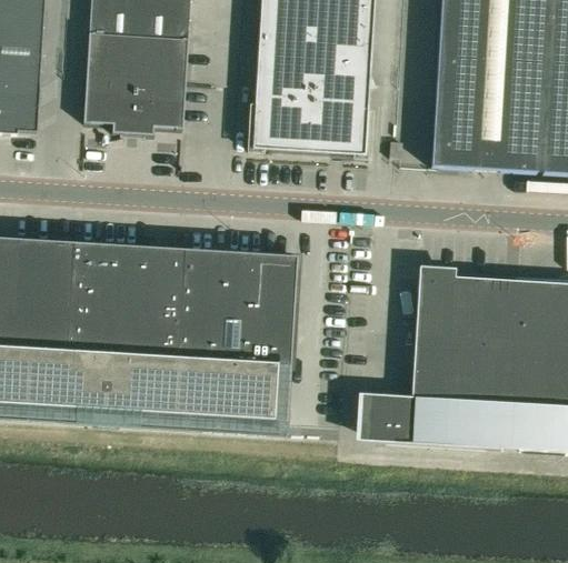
[(37,129),(45,0),(0,0),(0,130),(17,131),(17,128),(37,129)]
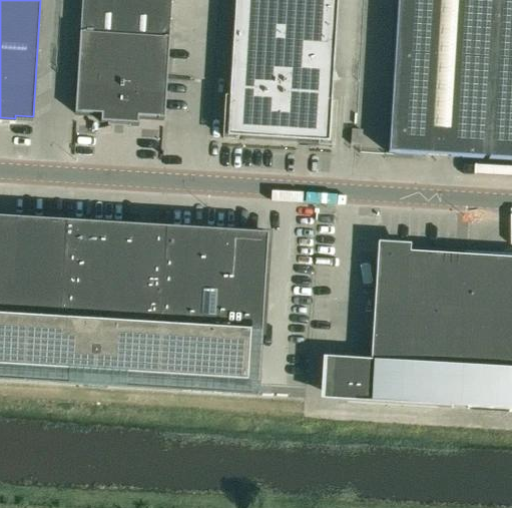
[(82,0),(75,108),(82,109),(82,108),(101,109),(101,110),(101,111),(102,114),(103,114),(103,115),(105,117),(107,118),(130,119),(132,119),(134,118),(135,117),(136,116),(137,115),(137,114),(138,113),(138,111),(158,113),(164,114),(171,0),(82,0)]
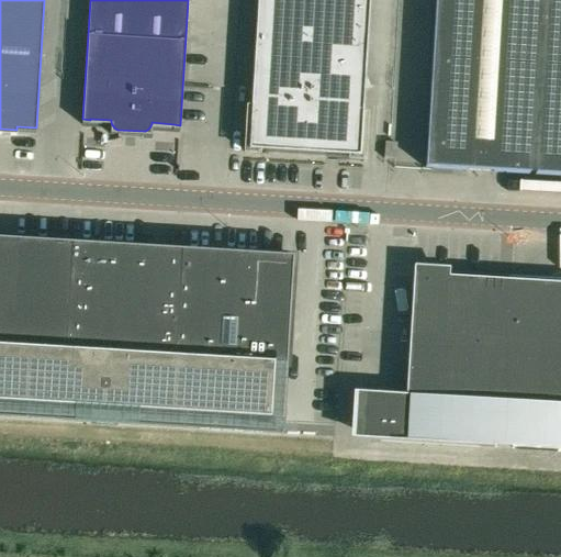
[(360,154),(370,0),(257,0),(249,147),(360,154)]
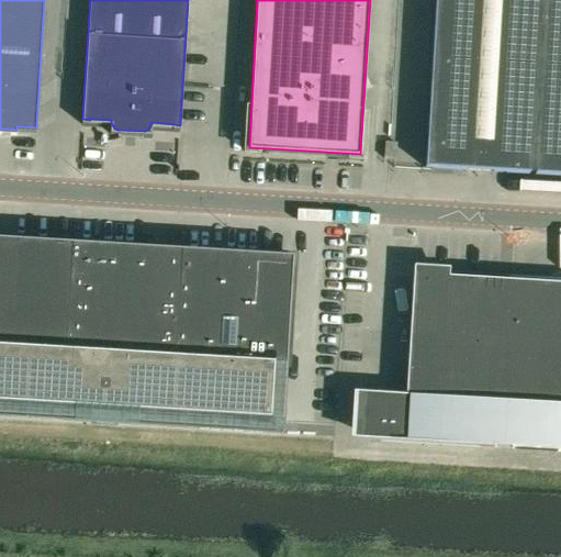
[(435,0),(426,163),(560,170),(560,0),(435,0)]
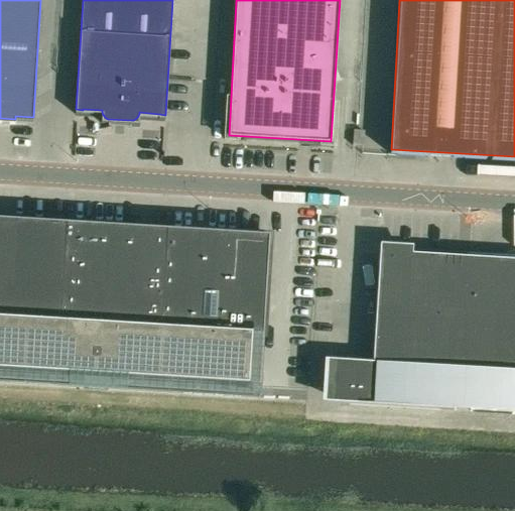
[(353,140),(358,140),(364,141),(365,126),(355,125),(353,140)]
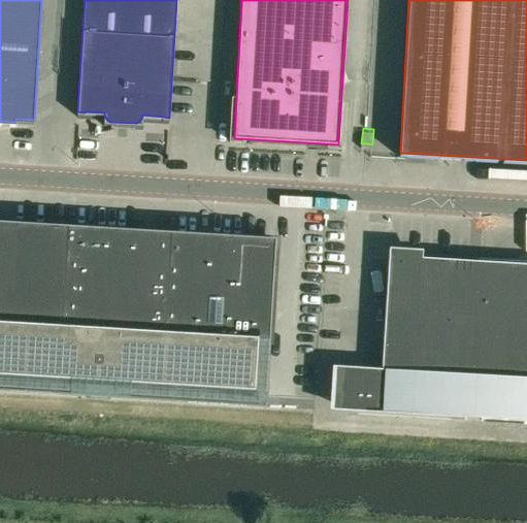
[(0,388),(32,390),(32,377),(42,223),(0,220),(0,388)]
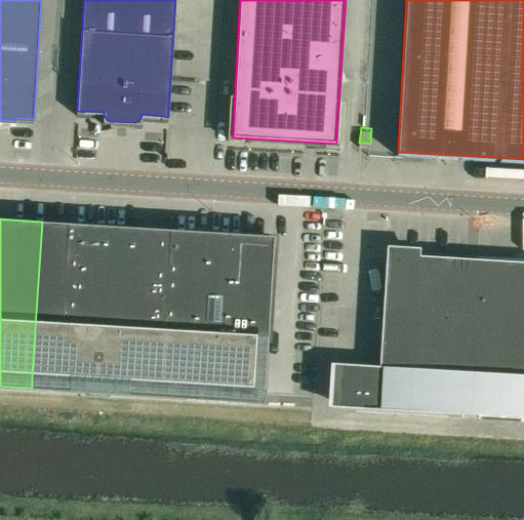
[(32,388),(108,392),(109,380),(118,227),(42,222),(32,374),(32,388)]
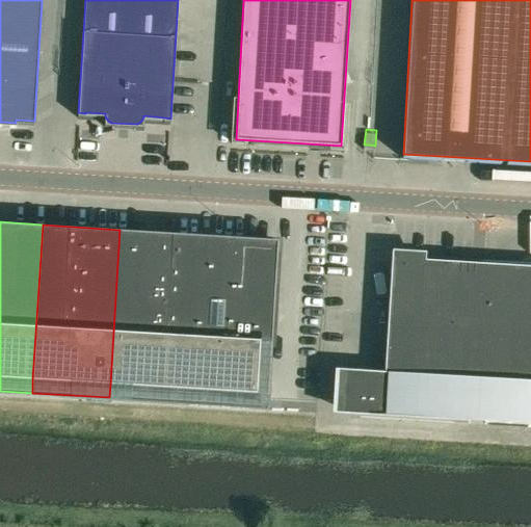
[(120,230),(110,385),(109,397),(188,402),(188,389),(197,234),(120,230)]
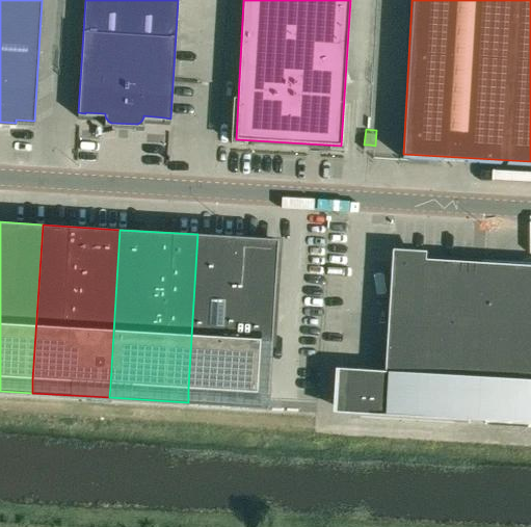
[(277,239),(197,234),(188,389),(188,402),(267,406),(267,394),(277,239)]
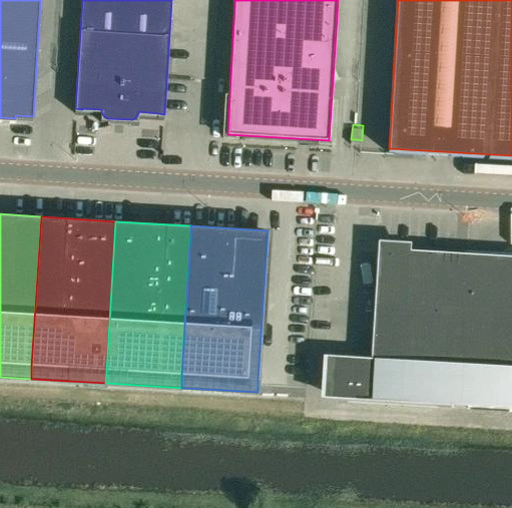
[(494,330),(499,254),(378,245),(373,322),(494,330)]
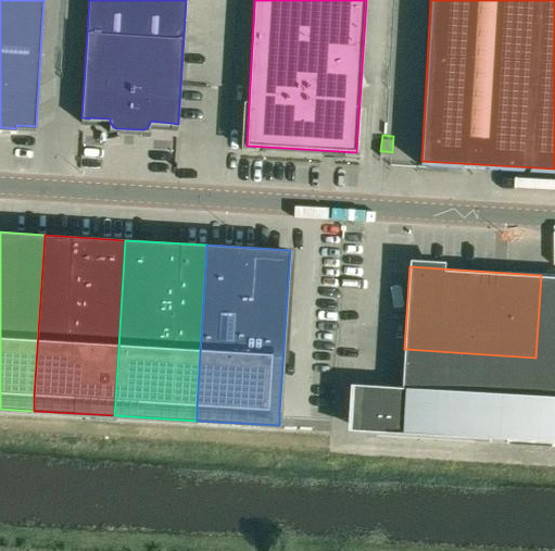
[(554,275),(541,275),(535,358),(554,358),(554,275)]
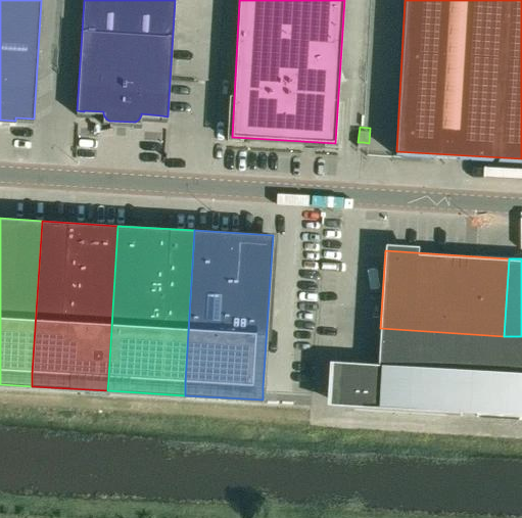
[(500,408),(504,336),(380,328),(378,363),(358,362),(356,405),(460,411),(460,406),(500,408)]
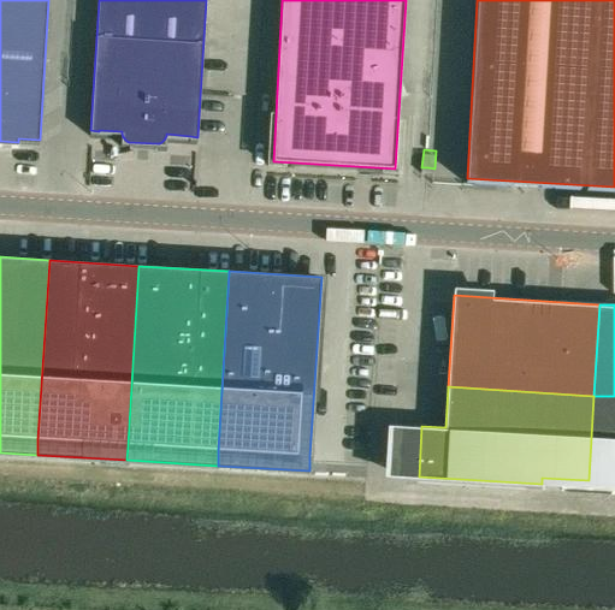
[(614,396),(593,396),(589,480),(614,481),(614,396)]
